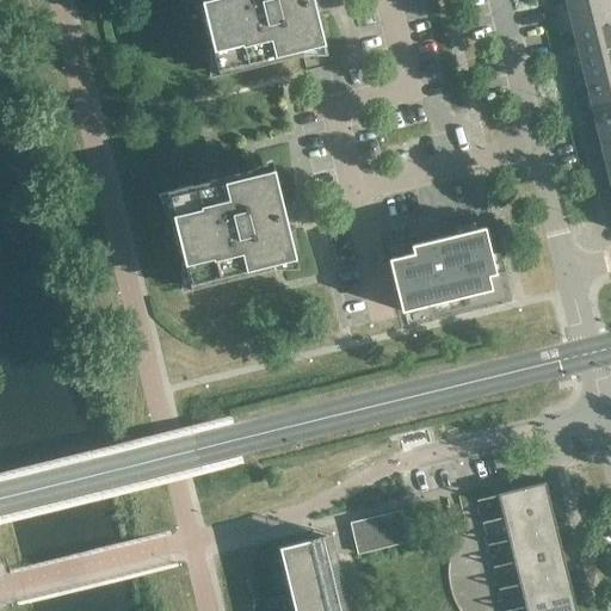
[(201,0),(205,17),(208,16),(213,36),(210,36),(220,75),(302,55),(301,50),(325,45),(315,7),(322,6),(320,0),(201,0)]
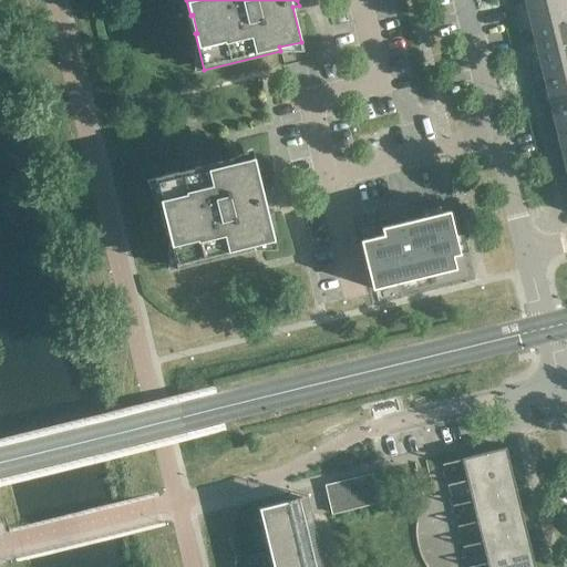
[(566,19),(566,8),(565,0),(545,0),(526,4),(532,29),(566,19)]
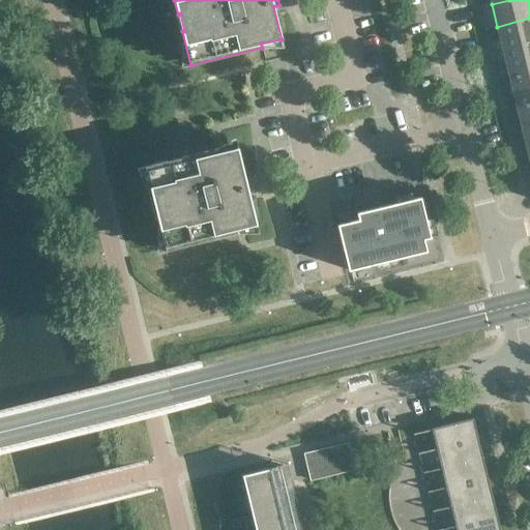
[(529,41),(529,18),(497,27),(502,49),(529,41)]
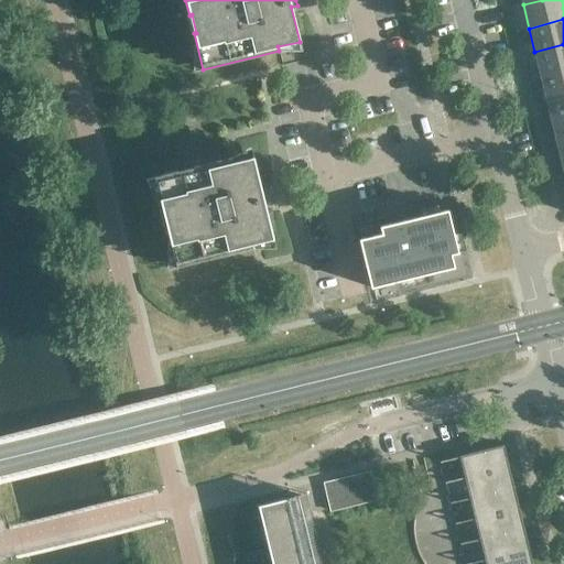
[(563,68),(563,44),(534,52),(540,75),(563,68)]
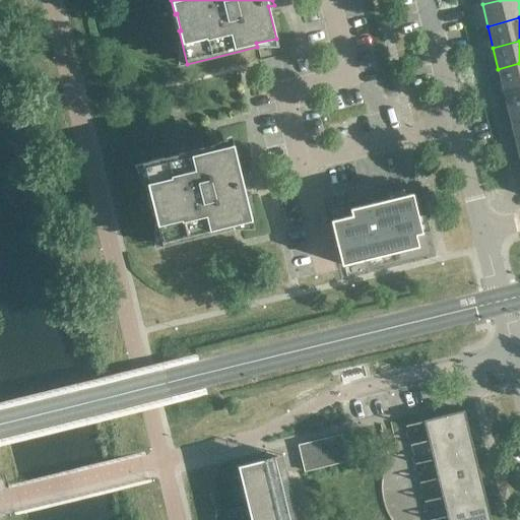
[(519,63),(498,69),(504,90),(519,85),(519,63)]
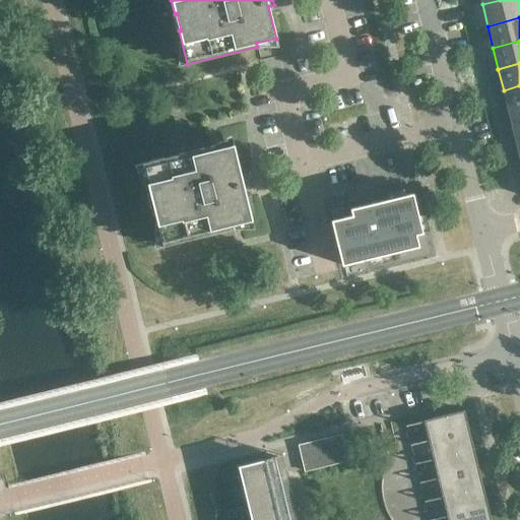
[(519,109),(519,85),(504,90),(509,112),(519,109)]
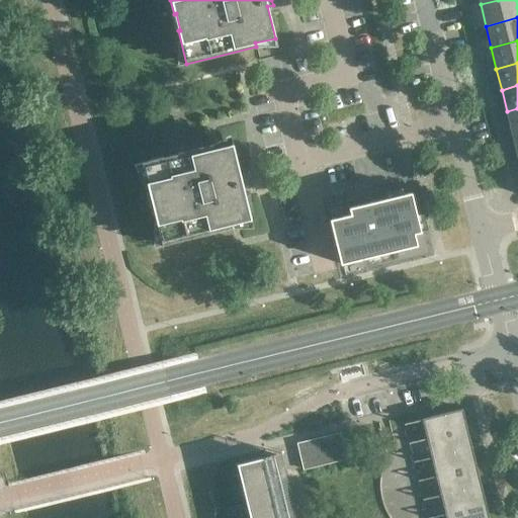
[(517,131),(517,108),(507,111),(512,133),(517,131)]
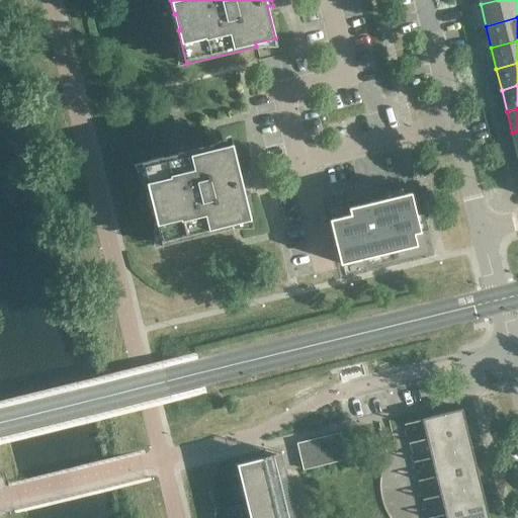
[(240,175),(233,144),(212,149),(211,145),(142,162),(150,195),(152,194),(154,203),(156,211),(154,211),(162,245),(232,228),(231,225),(251,220),(243,187),(249,186),(246,174),(240,175)]
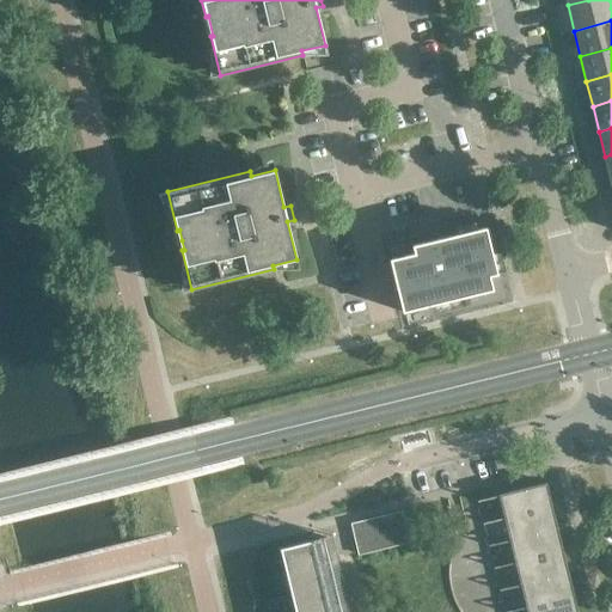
[(501,274),(489,222),(438,236),(441,246),(414,254),(410,237),(380,244),(384,261),(389,259),(402,312),(493,291),(493,288),(501,274)]
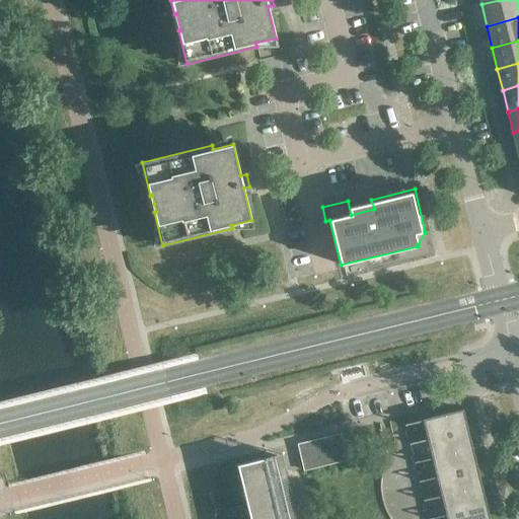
[(434,395),(437,394),(441,394),(439,386),(432,388),(434,395)]
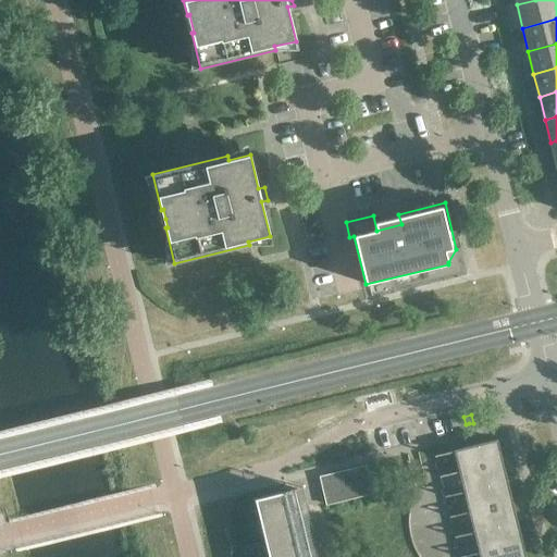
[(496,440),(454,450),(458,471),(502,461),(496,440)]
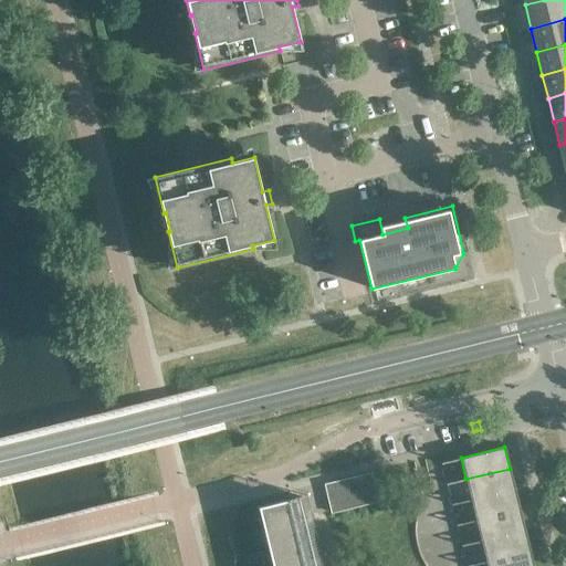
[(515,489),(510,469),(465,479),(471,500),(515,489)]
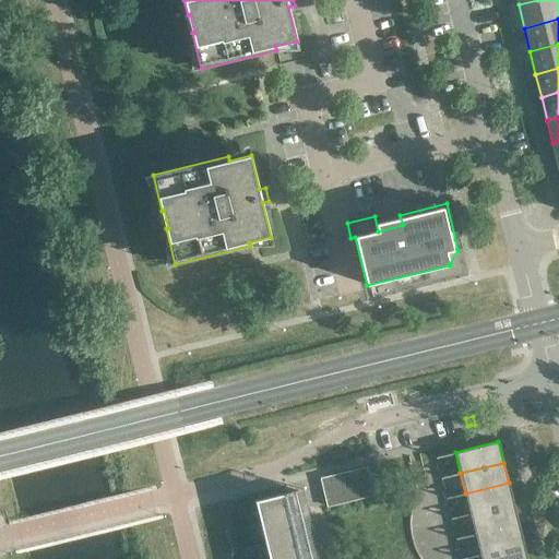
[(375,496),(367,467),(329,476),(335,504),(375,496)]
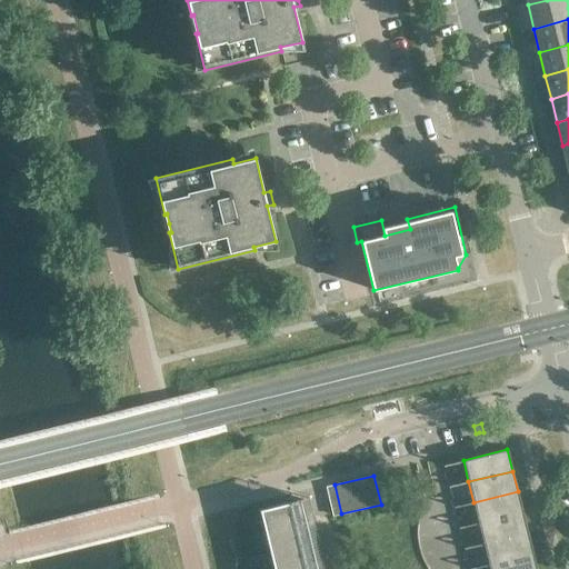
[(522,512),(518,491),(473,502),(479,523),(522,512)]
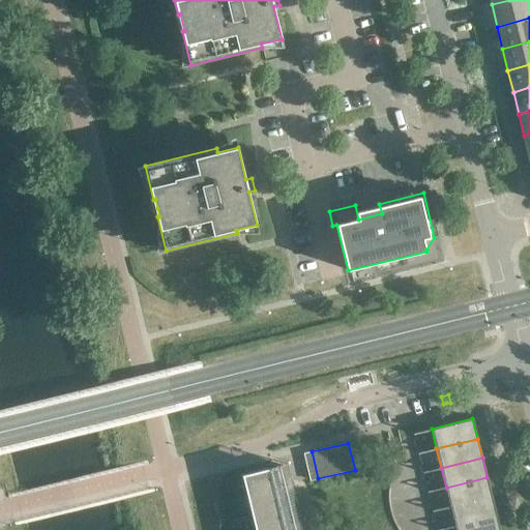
[(297,529),(282,465),(242,475),(247,495),(256,529),(297,529)]
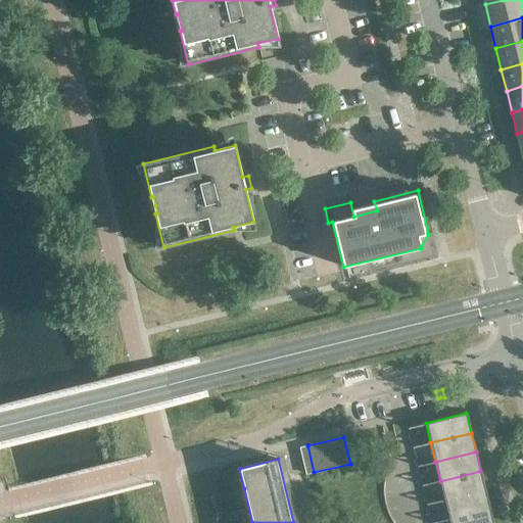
[(485,490),(480,471),(440,481),(444,500),(485,490)]
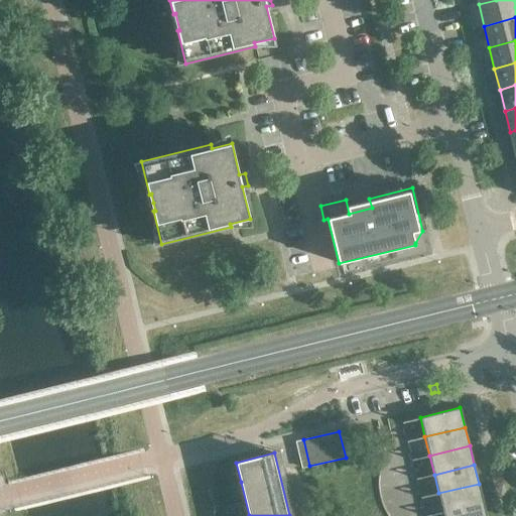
[(483,502),(479,484),(438,493),(443,512),(483,502)]
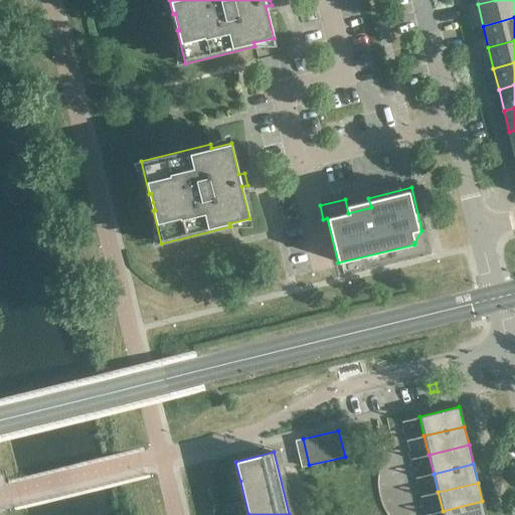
[(485,514),(482,501),(443,511),(443,514),(485,514)]
